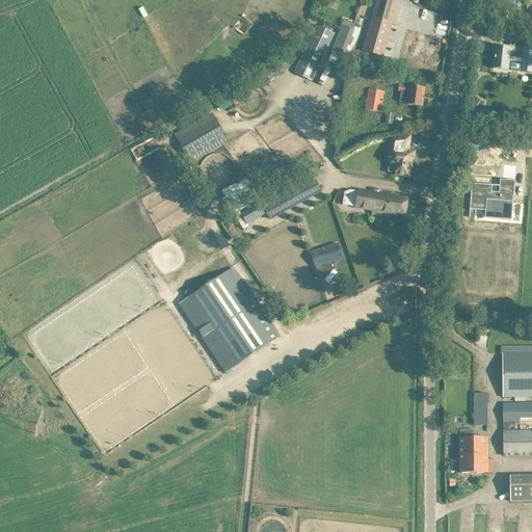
[(378,0),(366,43),(361,42),(358,48),(364,49),(363,51),(381,56),(397,0),(378,0)]
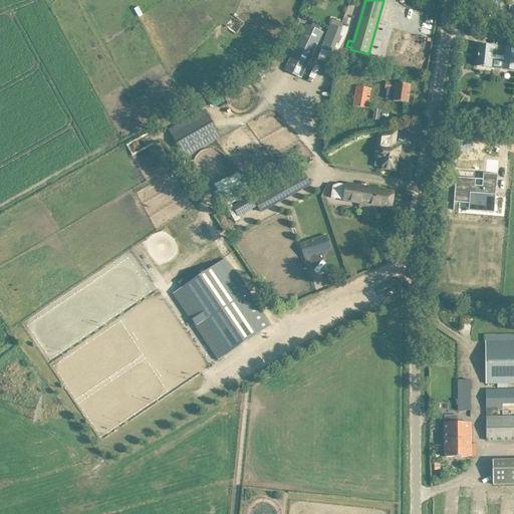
[(326,36),(321,48),(332,52),(342,28),(341,28),(343,24),(344,23),(332,19),(326,36)]
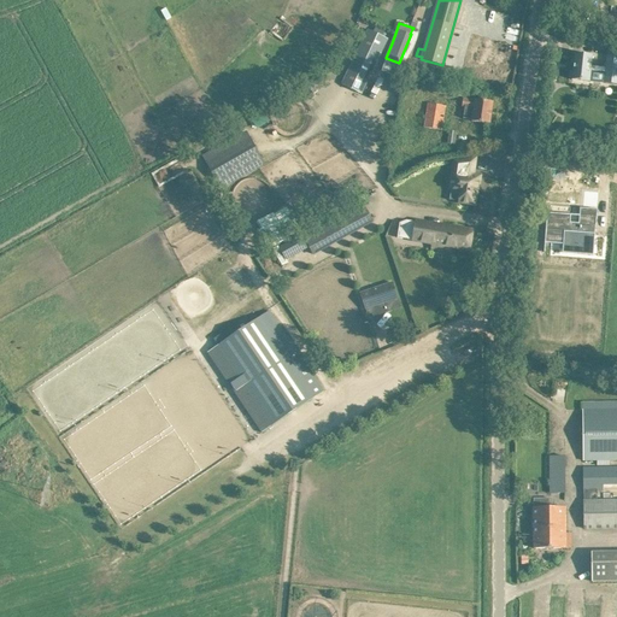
[(368,29),(341,83),(362,93),(388,40),(368,29)]
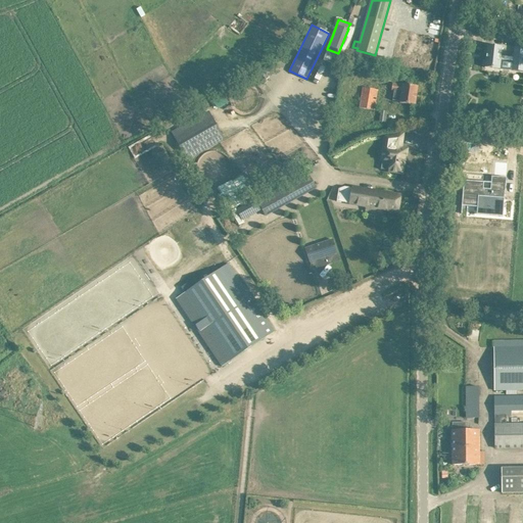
[(522,41),(515,40),(513,57),(502,56),(503,47),(487,45),(484,67),(500,69),(512,70),(522,72),(522,41)]
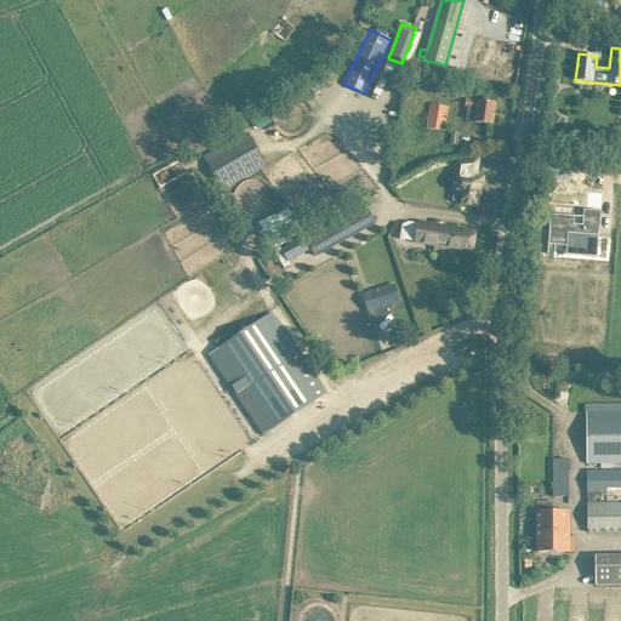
[(465,108),(467,108),(466,118),(474,119),(473,123),(493,125),(496,103),(478,101),(466,98),(465,108)]
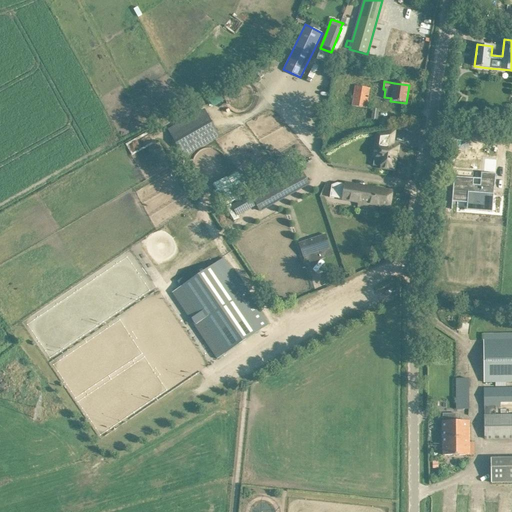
[(354,85),(351,105),(366,107),(369,88),(354,85)]
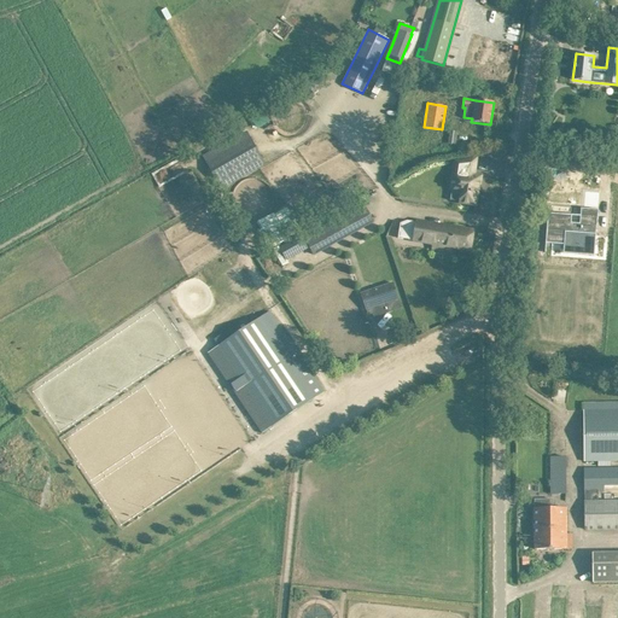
[(447,144),(455,145),(458,132),(449,130),(447,144)]
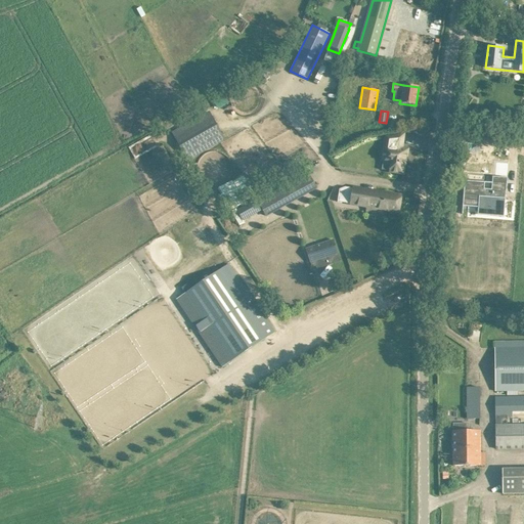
[(186,160),(189,159),(224,139),(209,112),(172,132),(186,160)]
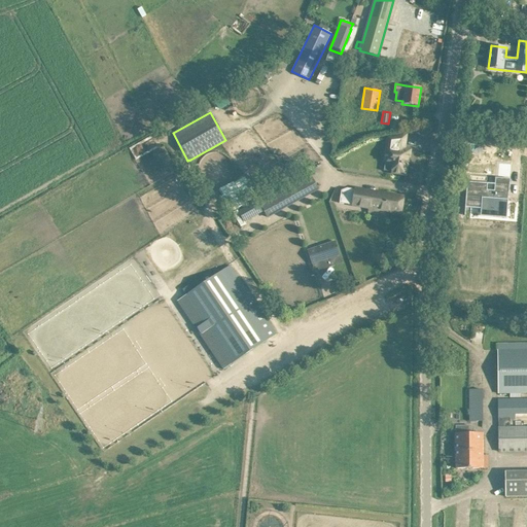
[(384,162),(393,163),(392,173),(406,175),(407,165),(408,165),(410,150),(403,149),(406,135),(387,137),(384,162)]
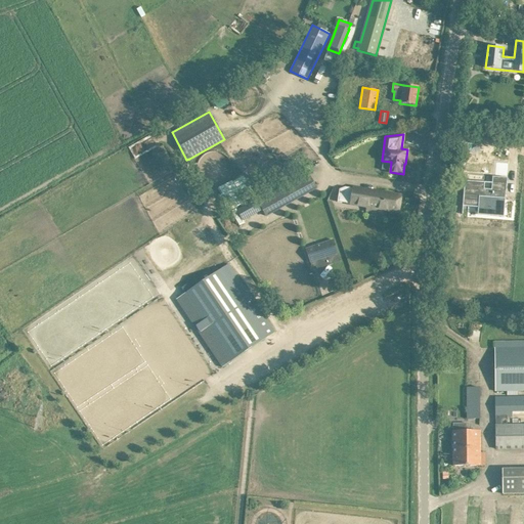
[(217,169),(207,171),(205,165),(203,165),(206,179),(217,177),(217,178),(231,175),(228,162),(216,164),(217,169)]
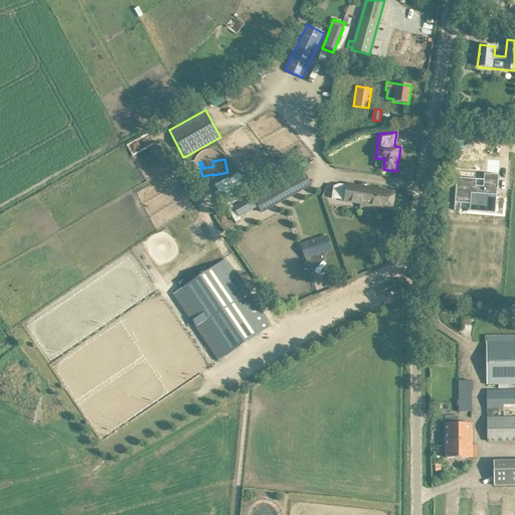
[(250,194),(253,199),(262,213),(312,185),(304,170),(263,193),(260,189),(250,194)]
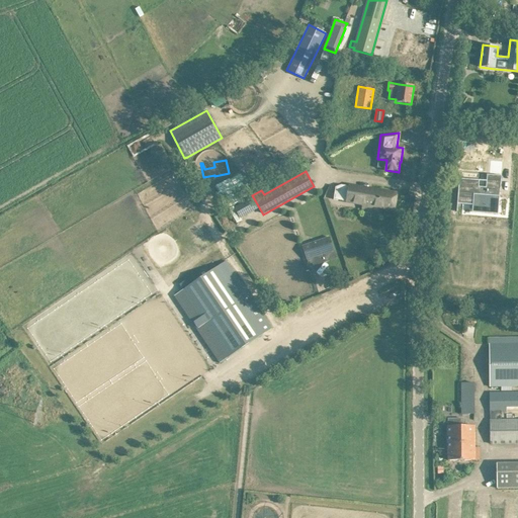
[(459,173),(456,211),(457,211),(458,204),(472,205),(471,213),(498,216),(500,189),(479,187),(480,180),(460,179),(460,173),(459,173)]
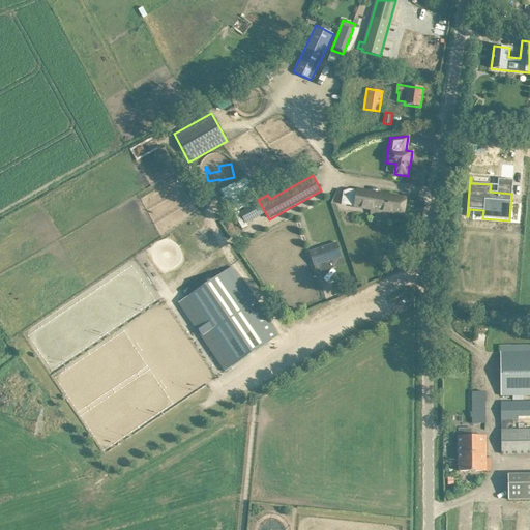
[(406,199),(348,188),(343,192),(341,203),(353,205),(353,206),(403,214),(406,199)]
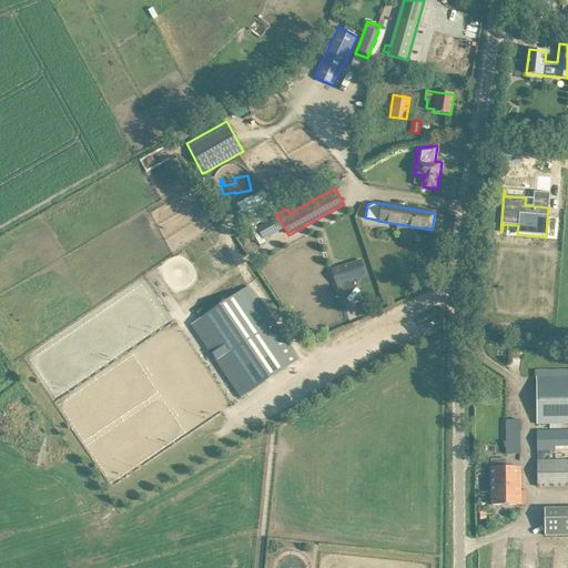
[(274,219),(266,223),(256,229),(263,240),(282,229),(276,217),(274,219)]
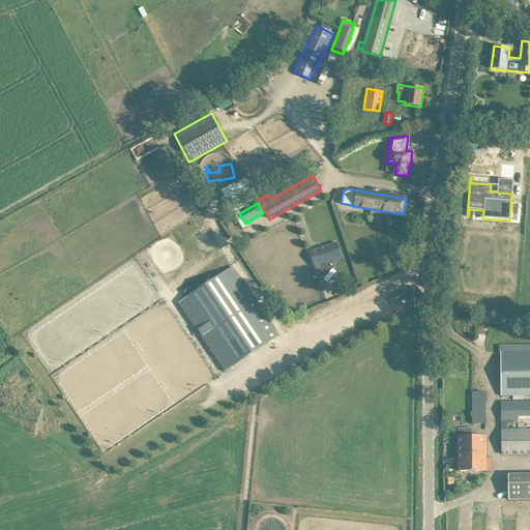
[(308,252),(314,266),(322,263),(337,257),(342,256),(336,241),(308,252)]
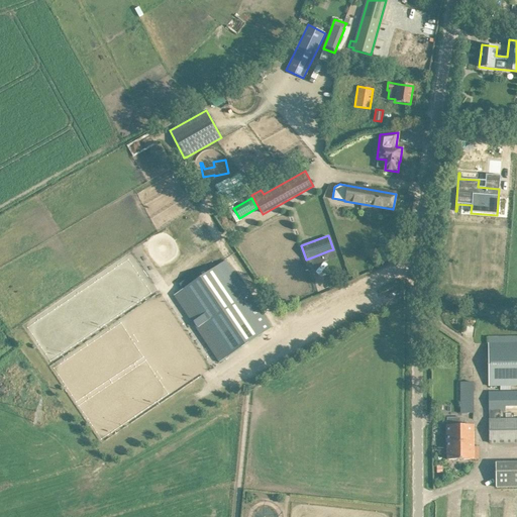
[(225,261),(182,290),(227,357),(271,328),(225,261)]
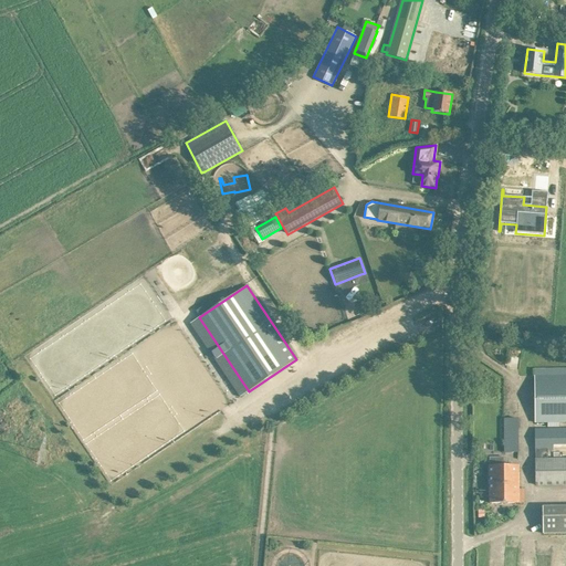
[(565,376),(545,376),(534,376),(535,422),(546,422),(546,427),(559,427),(559,422),(565,422),(565,376)]
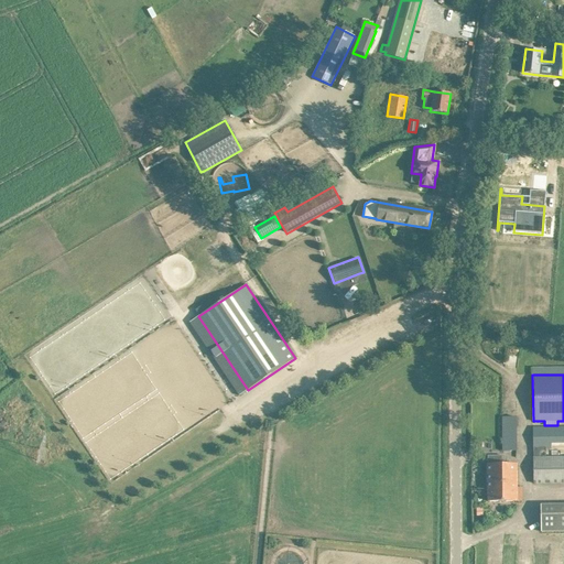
[(516,416),(502,416),(502,451),(516,451),(516,443),(516,430),(516,416)]
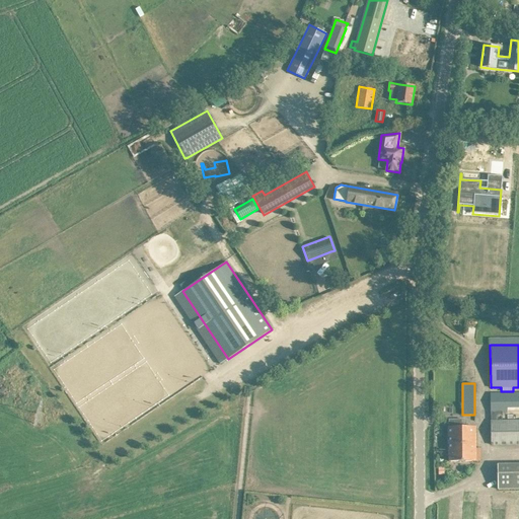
[(518,408),(518,393),(491,393),(491,445),(518,444),(518,419),(503,420),(503,413),(507,413),(507,409),(518,408)]
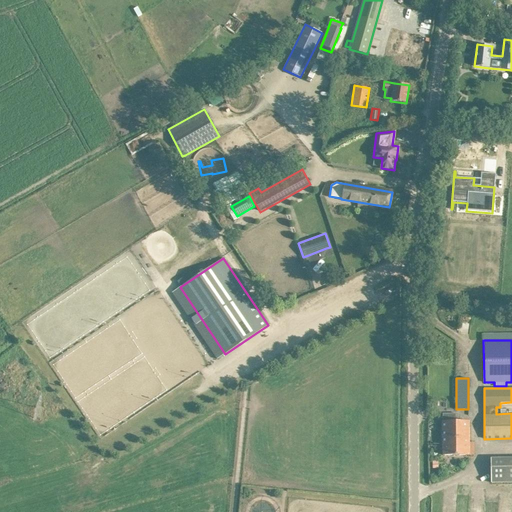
[(469,421),(443,421),(443,455),(469,455),(469,421)]
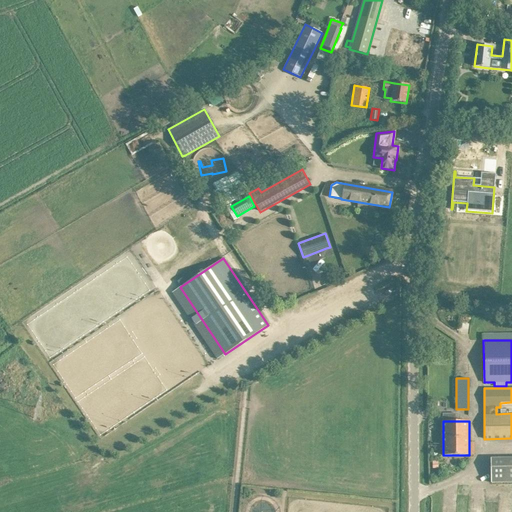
[(504,458),(491,458),(491,483),(504,482),(504,458)]
